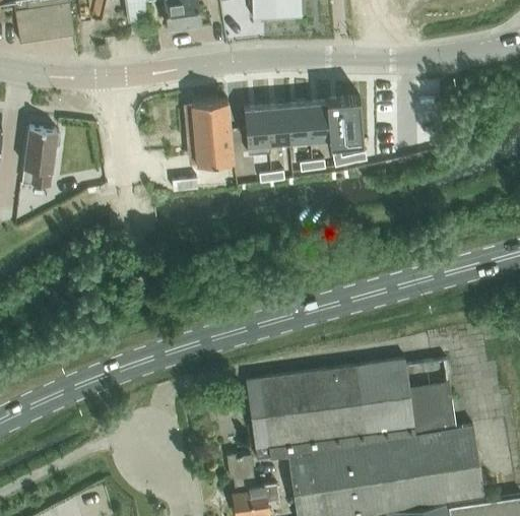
[(12,0),(19,44),(75,36),(68,0),(12,0)]
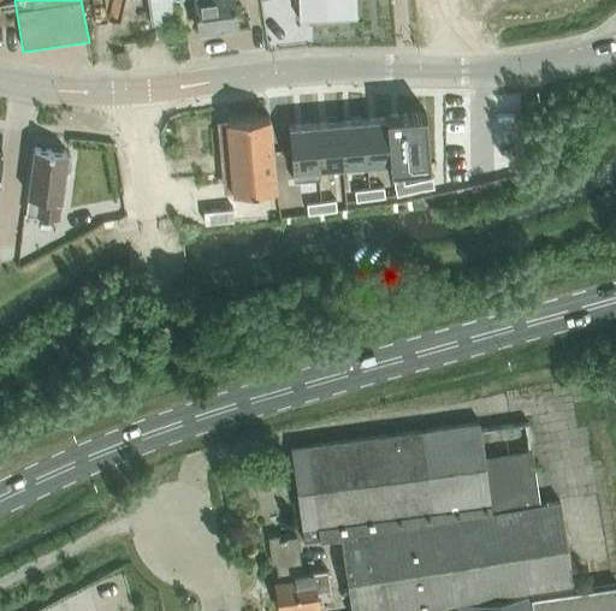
[(234,0),(173,0),(175,4),(194,0),(200,35),(201,35),(201,34),(236,28),(236,30),(238,30),(235,6),(234,0)]
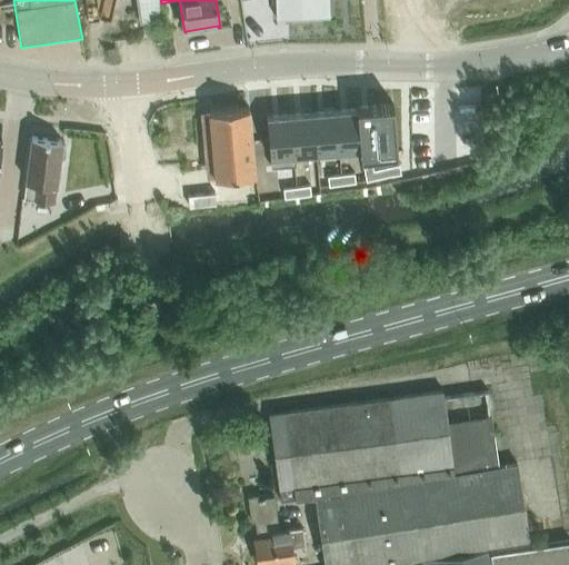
[(442,114),(475,112),(475,101),(442,101),(442,114)]
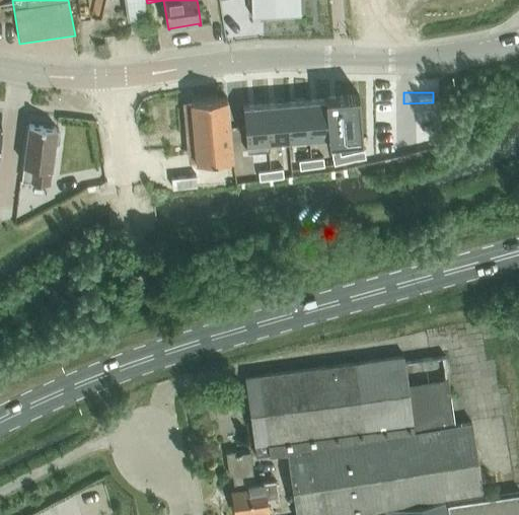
[(330,144),(364,142),(361,96),(327,98),(330,135),(330,144)]
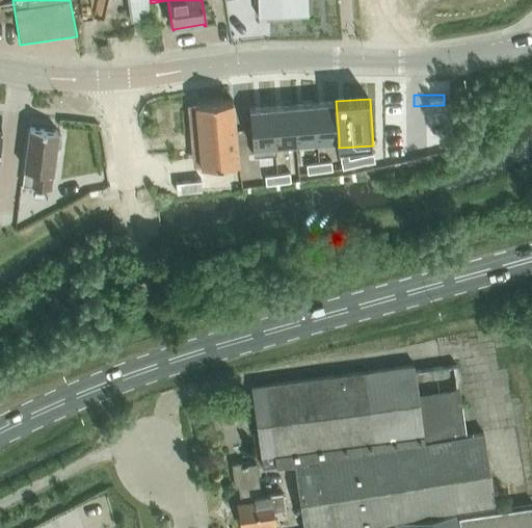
[(339,138),(336,101),(315,102),(317,139),(339,138)]
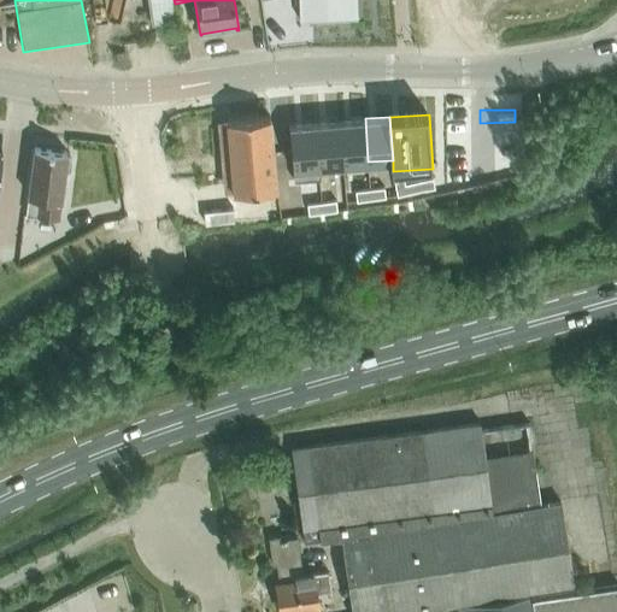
[(368,162),(365,118),(341,121),(344,164),(368,162)]
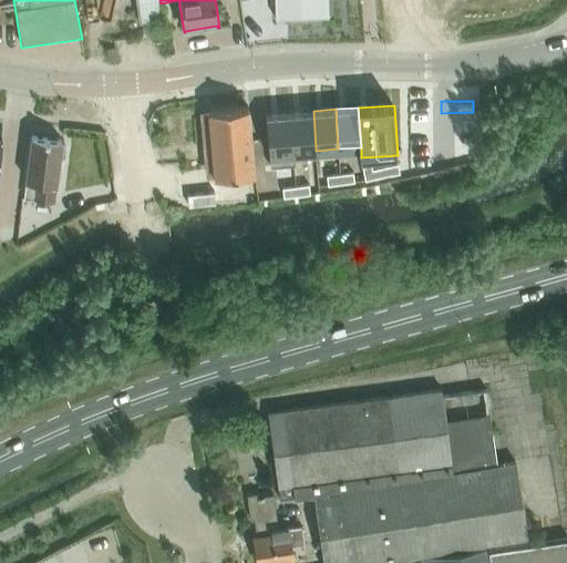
[(248,110),(208,113),(215,180),(246,176),(255,175),(249,125),(248,110)]
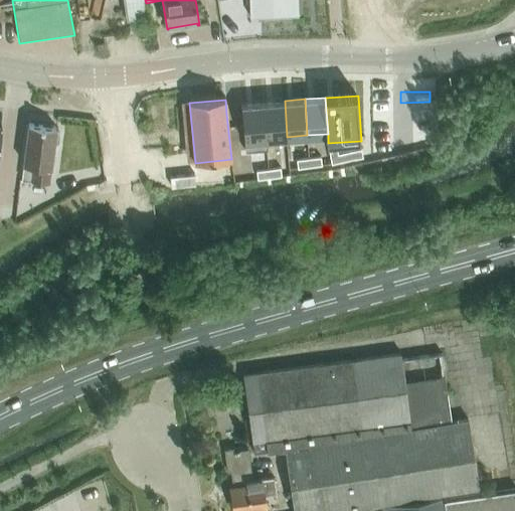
[(287,137),(285,101),(264,102),(267,138),(287,137)]
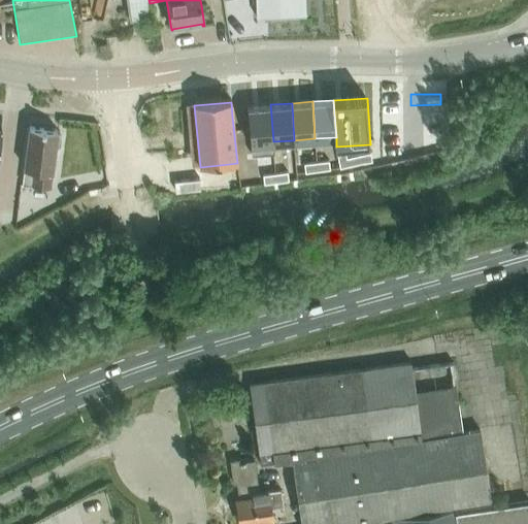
[(273,141),(270,104),(250,106),(251,127),(237,127),(239,161),(254,160),(252,143),(273,141)]
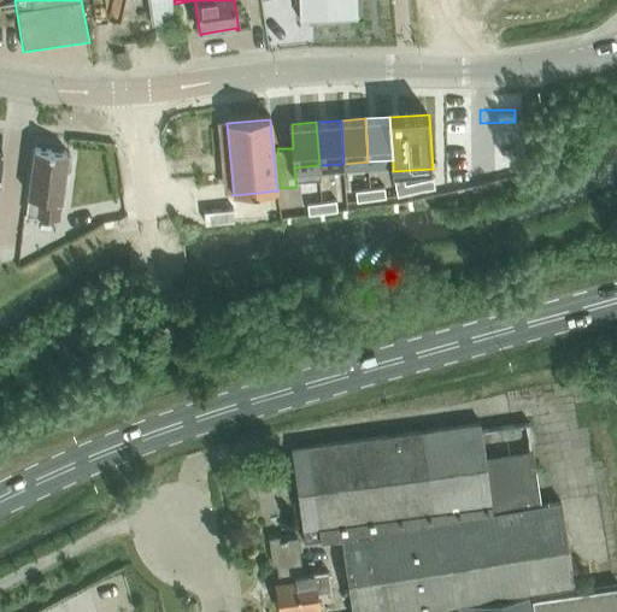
[(34,152),(25,219),(58,223),(64,176),(68,177),(70,175),(72,164),(69,160),(66,160),(68,157),(34,152)]
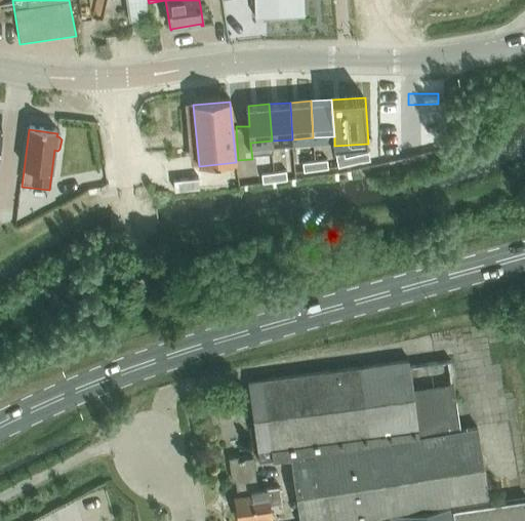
[(345,159),(344,155),(335,156),(337,168),(370,162),(368,154),(345,159)]
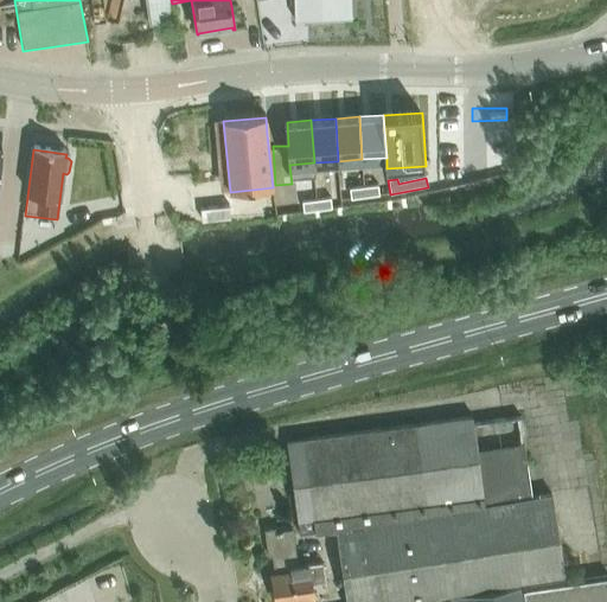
[(365,198),(379,197),(378,187),(364,189),(365,198)]
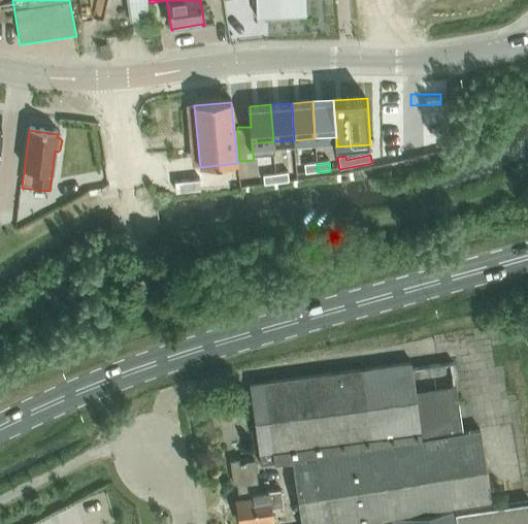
[(318,172),(317,164),(304,165),(305,174),(318,172)]
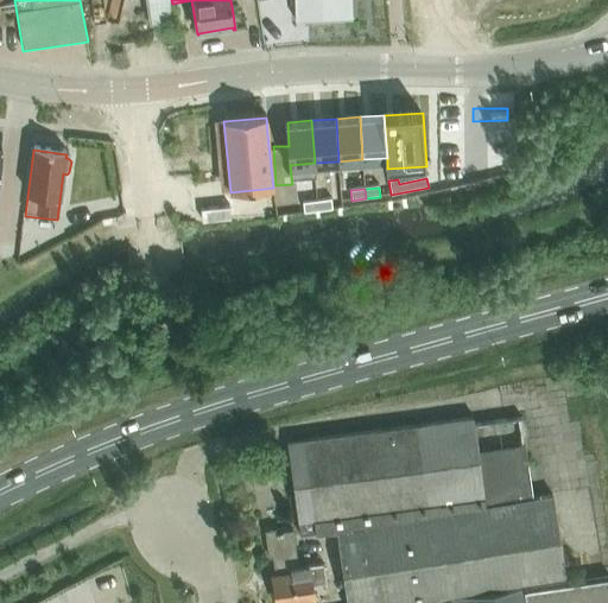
[(331,200),(317,202),(318,211),(333,209),(331,200)]
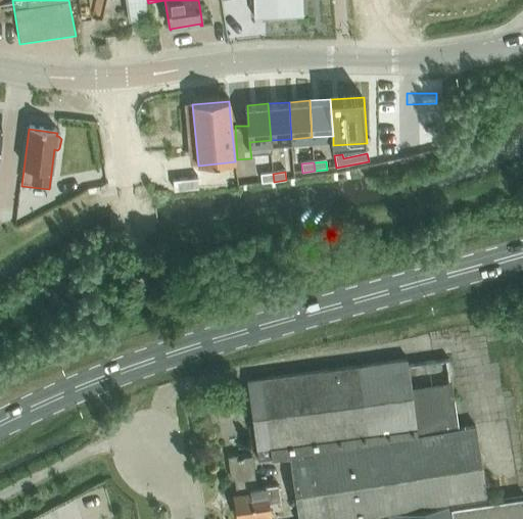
[(274,182),(273,174),(260,175),(262,183),(274,182)]
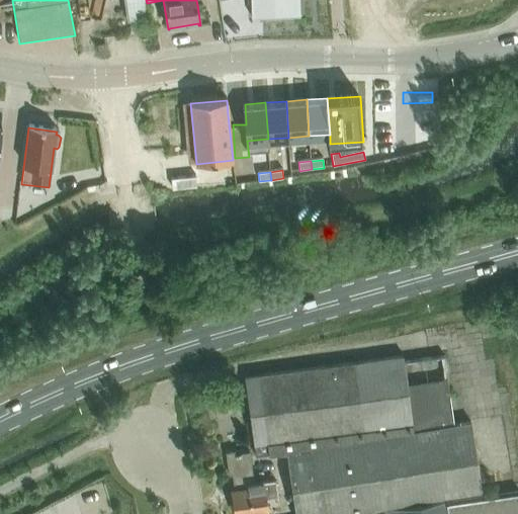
[(366,513),(484,498),(471,425),(459,426),(453,426),(444,358),(409,362),(404,363),(403,355),(278,375),(259,377),(259,378),(245,380),(255,458),(286,454),(294,513),(366,513)]
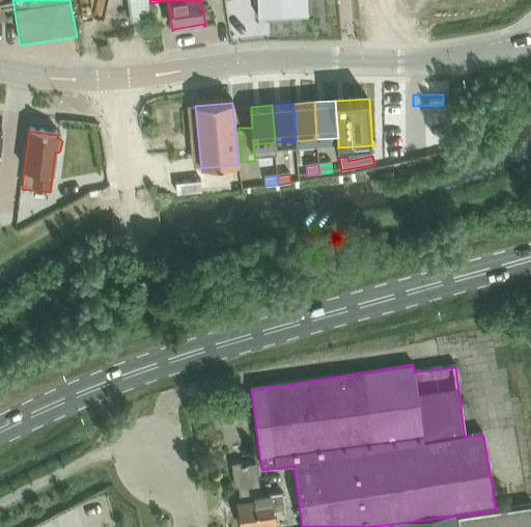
[(238,489),(239,495),(259,491),(255,466),(242,468),(242,465),(231,466),(234,490),(238,489)]
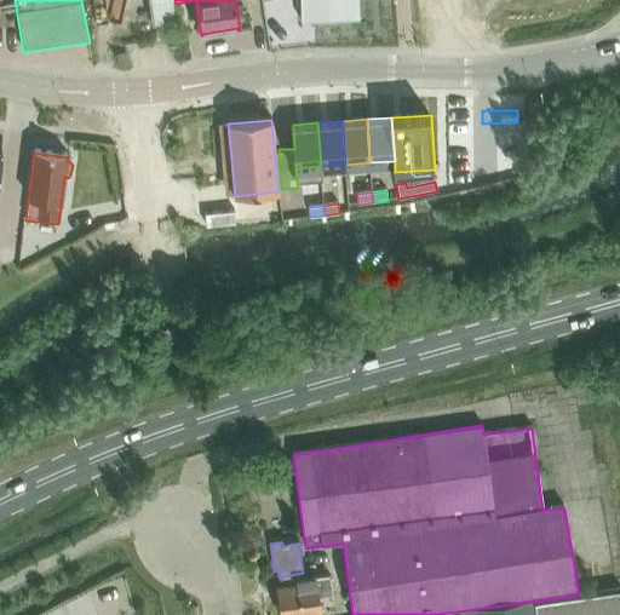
[(304,581),(303,573),(279,578),(281,590),(277,590),(281,614),(321,614),(319,599),(333,597),(329,578),(304,581)]
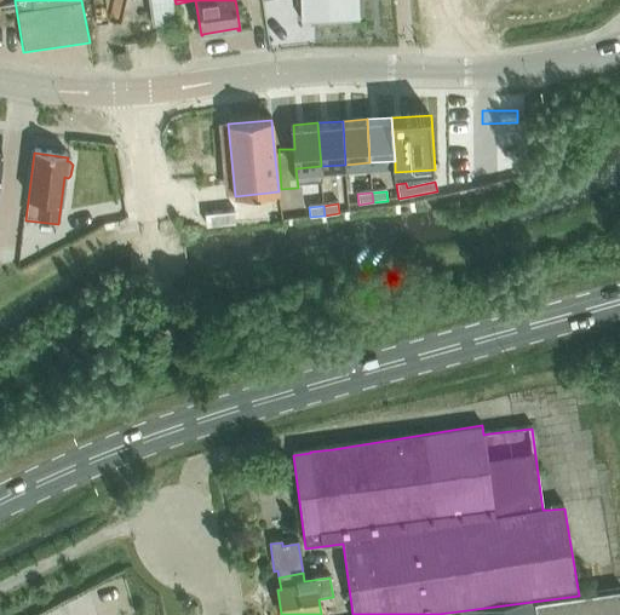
[(619,614),(619,592),(607,595),(609,614),(619,614)]
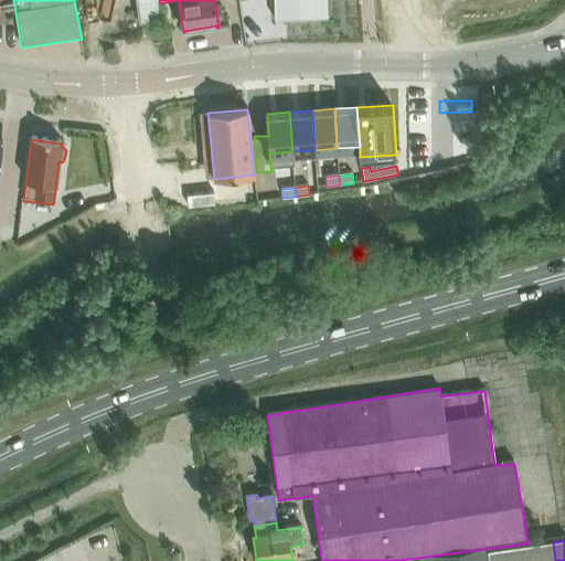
[(555,560),(553,542),(540,544),(542,560),(555,560)]
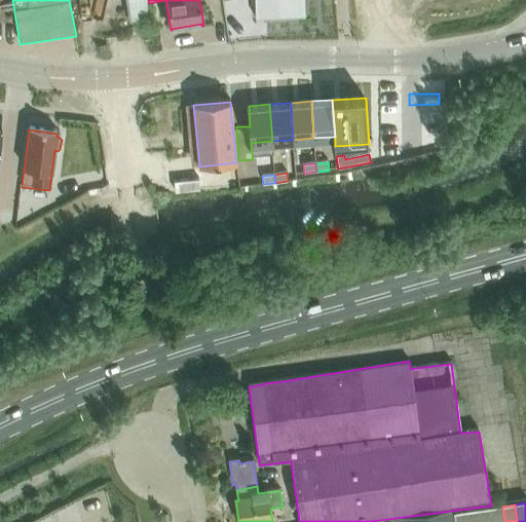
[(504,521),(502,507),(490,509),(491,521),(504,521)]
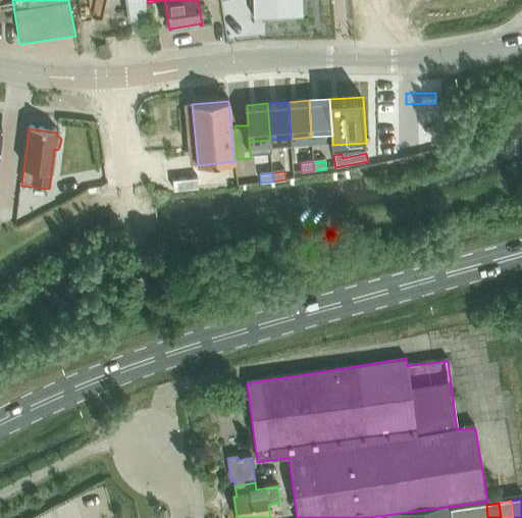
[(487,517),(486,505),(474,507),(475,517),(487,517)]
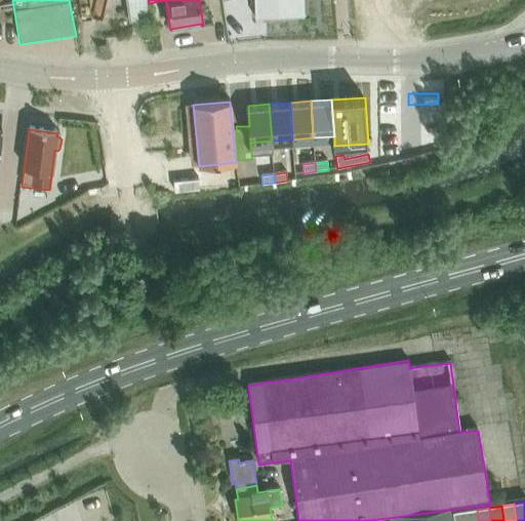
[(478,520),(477,510),(466,512),(467,520),(478,520)]
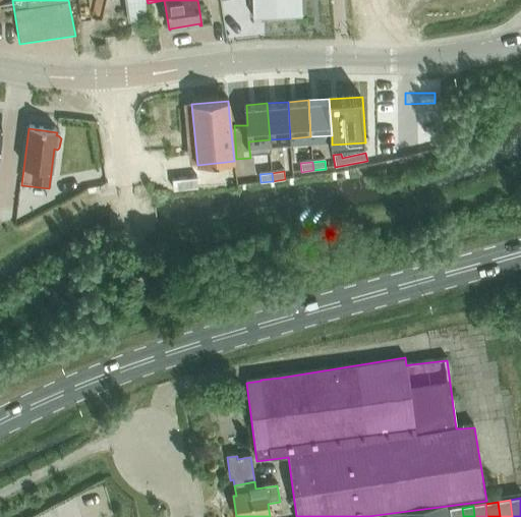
[(449,516),(448,508),(385,516),(449,516)]
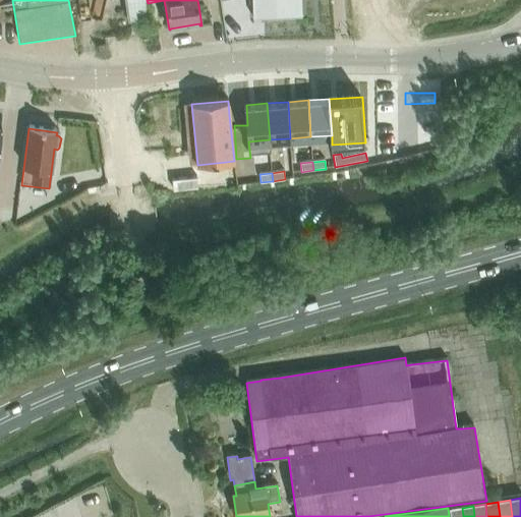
[(463,516),(462,508),(449,509),(450,516),(463,516)]
